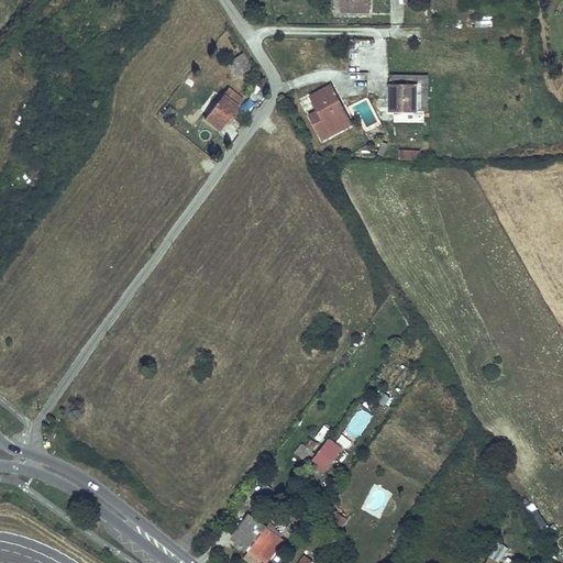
[(373,10),(373,0),(344,0),(345,10),(373,10)]
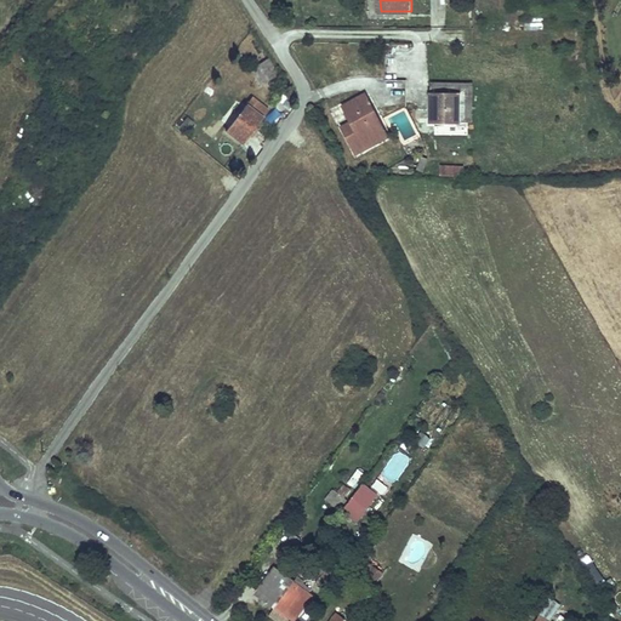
[(479,27),(479,11),(468,11),(468,27),(479,27)]
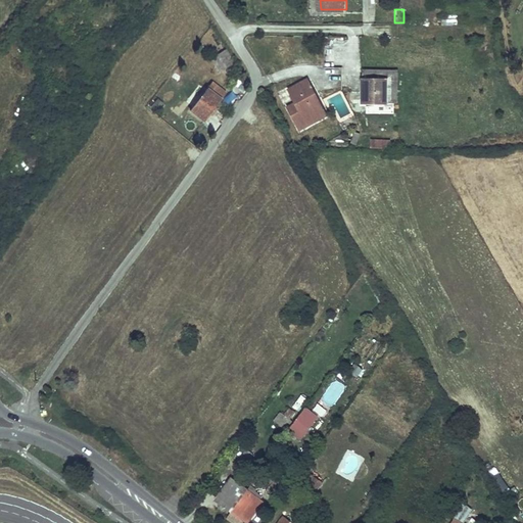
[(237,64),(226,48),(220,53),(231,68),(237,64)]
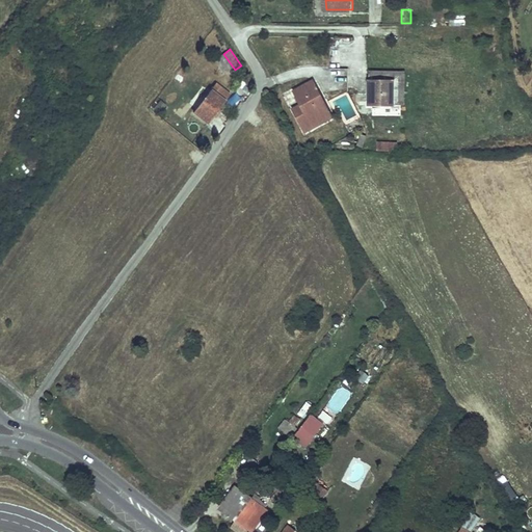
[(404,73),(368,72),(369,80),(392,81),(392,106),(404,106),(404,73)]
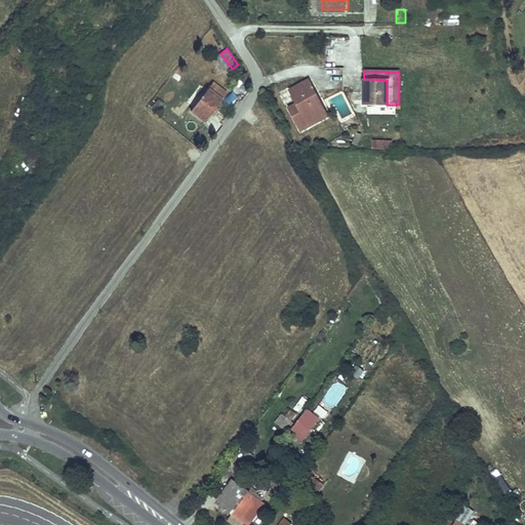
[(387,80),(364,79),(363,104),(387,105),(387,80)]
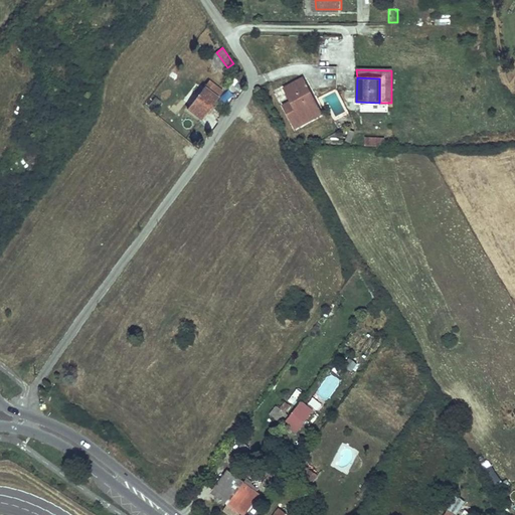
[(224,92),(210,79),(189,107),(203,119),(224,92)]
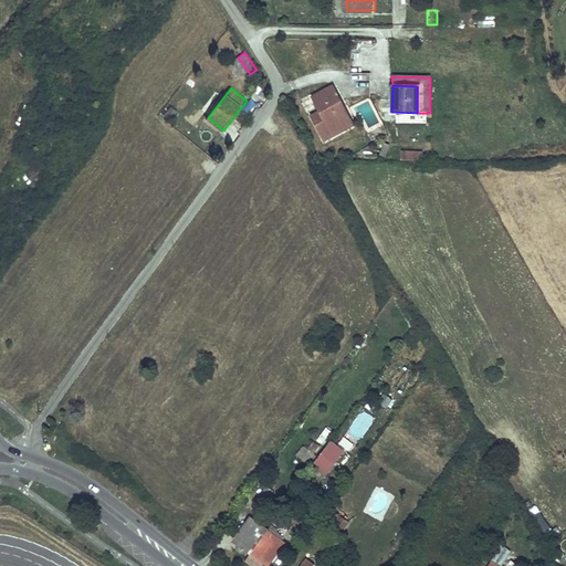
[(335,87),(315,98),(323,112),(314,117),(327,142),(348,130),(346,127),(334,106),(341,103),(343,101),(335,87)]
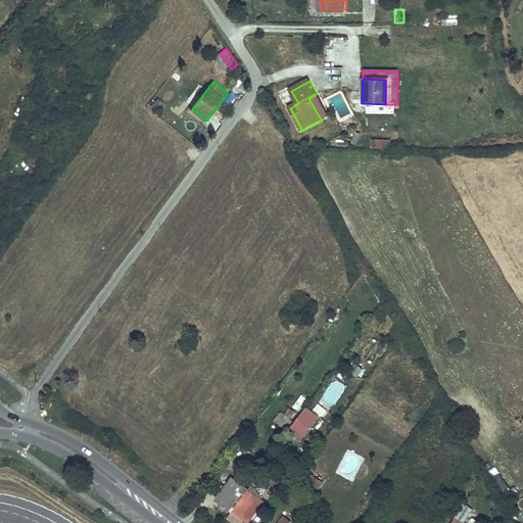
[(308,98),(320,117),(325,114),(315,95),(308,98)]
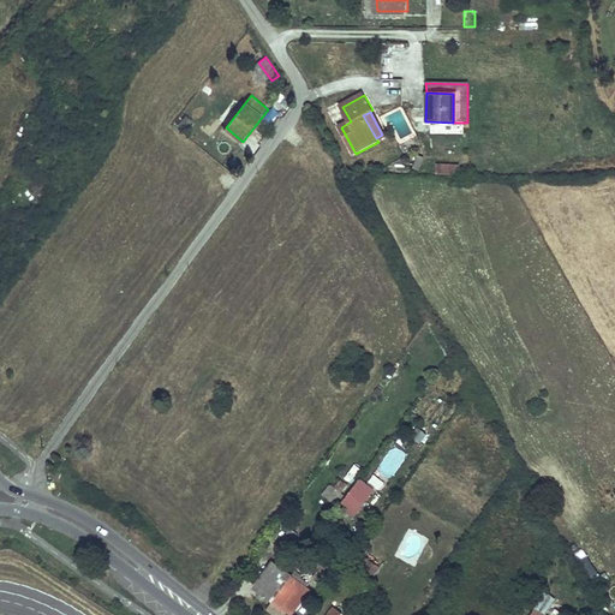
[(351,482),(345,478),(339,487),(345,491),(351,482)]
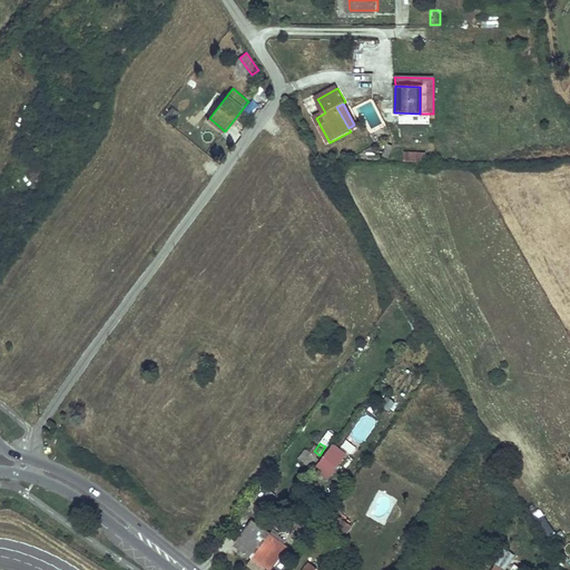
[(346,452),(336,444),(331,452),(318,469),(328,477),(346,452)]
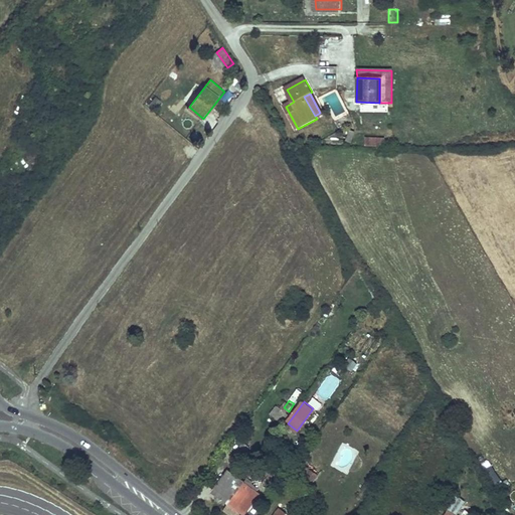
[(278,416),(284,407),(280,404),(274,412),(278,416)]
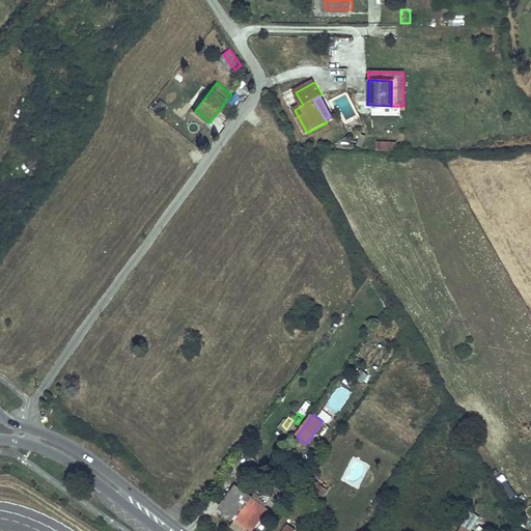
[(291,432),(298,424),(292,420),(286,429),(291,432)]
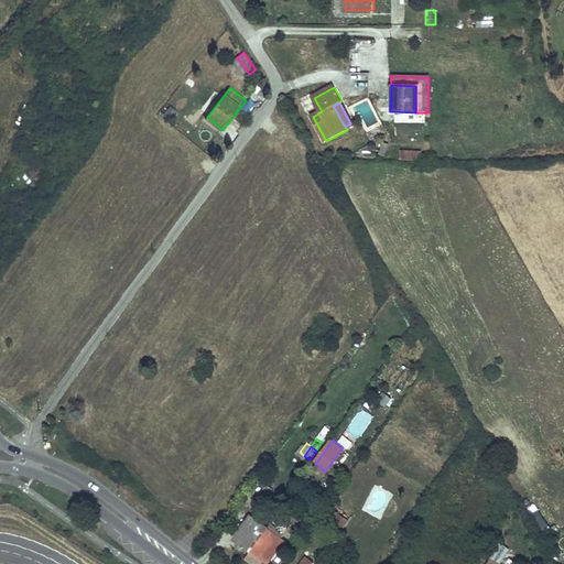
[(275,467),(286,472),(289,465),(279,461),(275,467)]
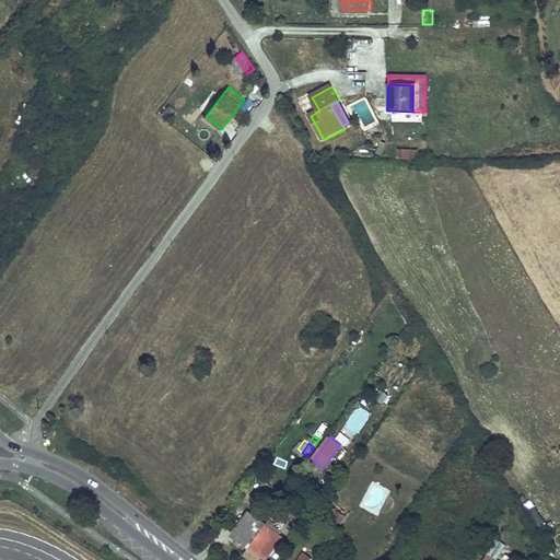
[(284,492),(270,482),(261,493),(270,500),(272,497),(278,500),(284,492)]
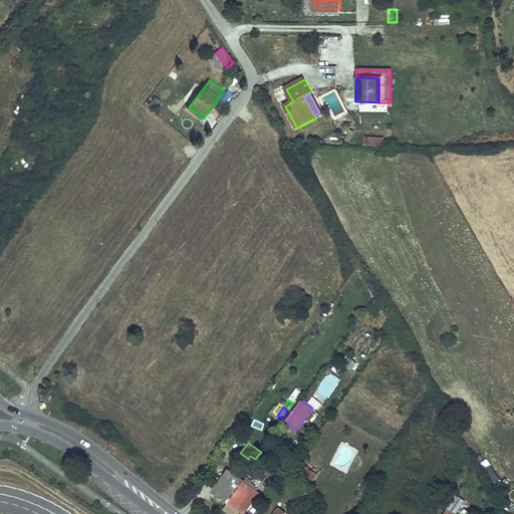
[(492,464),(485,468),(494,485),(501,481),(492,464)]
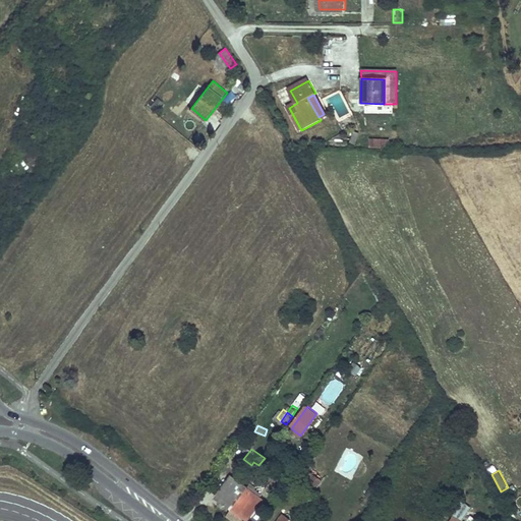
[(313,488),(320,480),(308,471),(301,480),(313,488)]
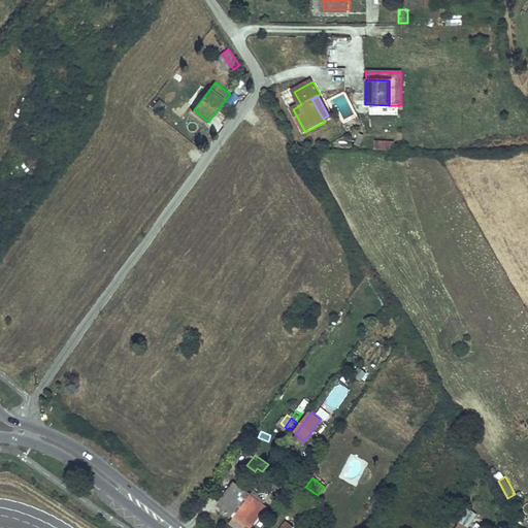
[(290,492),(276,481),(269,491),(283,501),(290,492)]
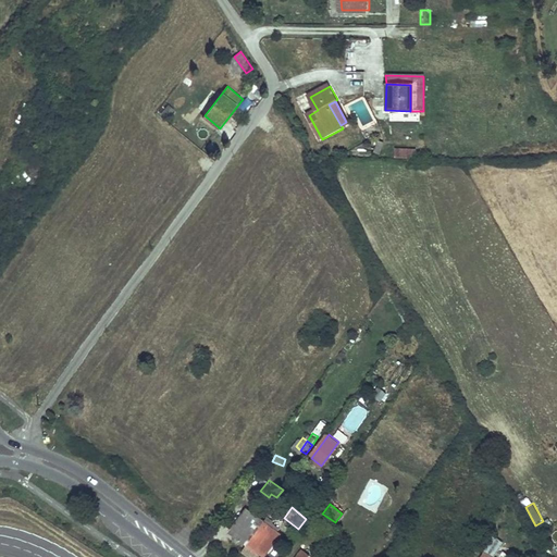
[(267,519),(249,508),(233,528),(249,542),(267,519)]
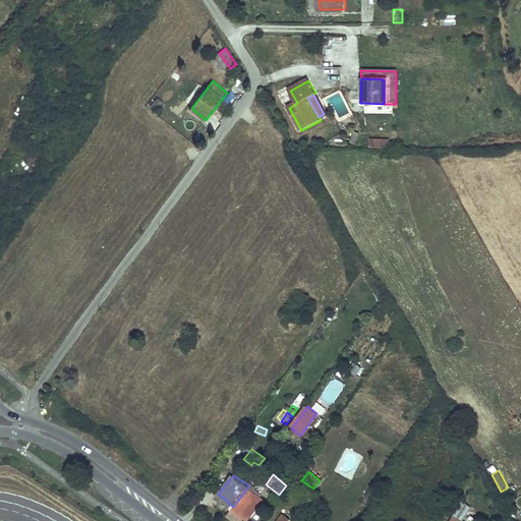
[(255,490),(249,485),(233,507),(242,513),(250,519),(266,499),(255,490)]
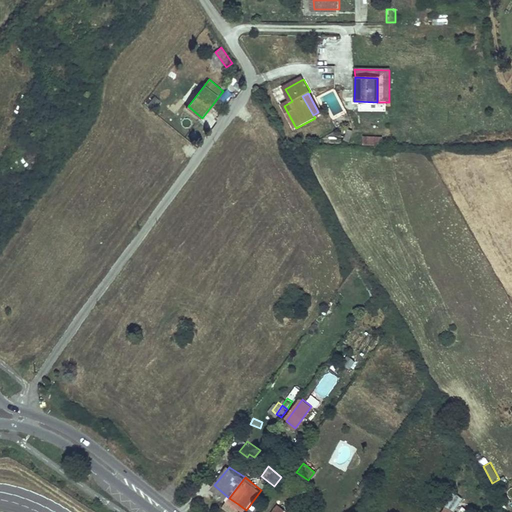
[(229,498),(222,507),(229,511),(232,511),(238,504),(229,498)]
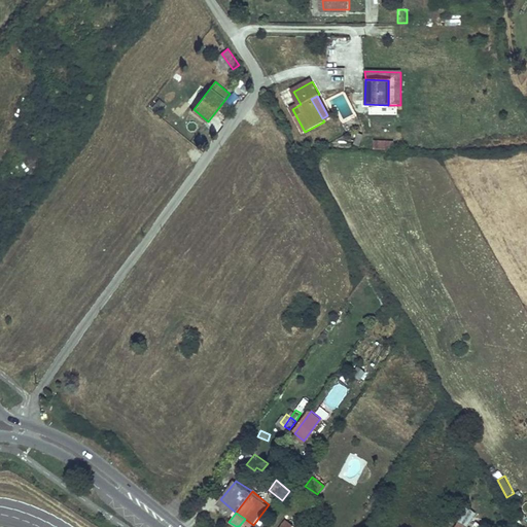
[(459,517),(453,526),(467,526),(466,526),(469,522),(459,517)]
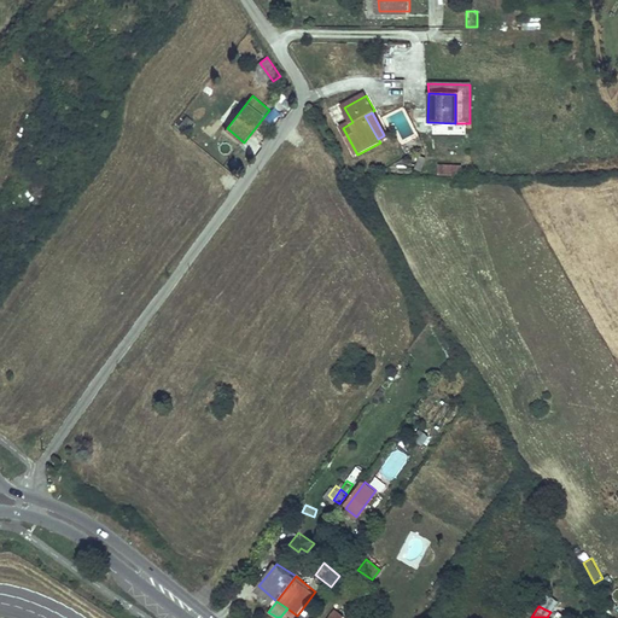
[(330,616),(332,617),(339,617),(343,613),(336,607),(330,616)]
